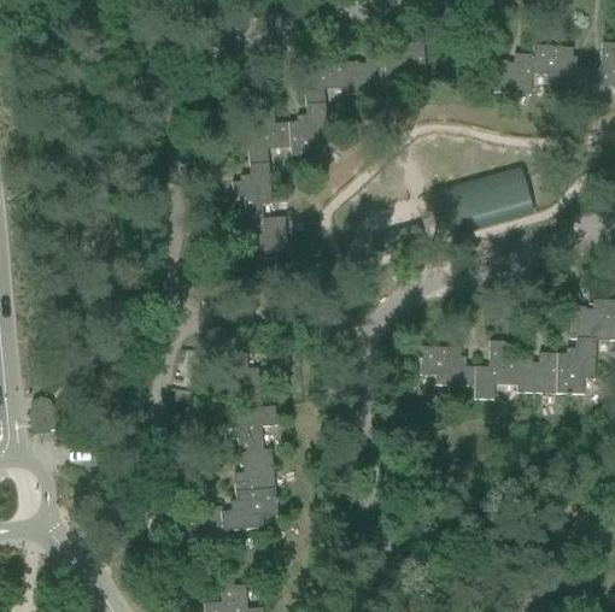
[(586,66),(585,86),(584,99),(604,100),(605,86),(614,86),(614,42),(602,41),(599,68),(586,66)]
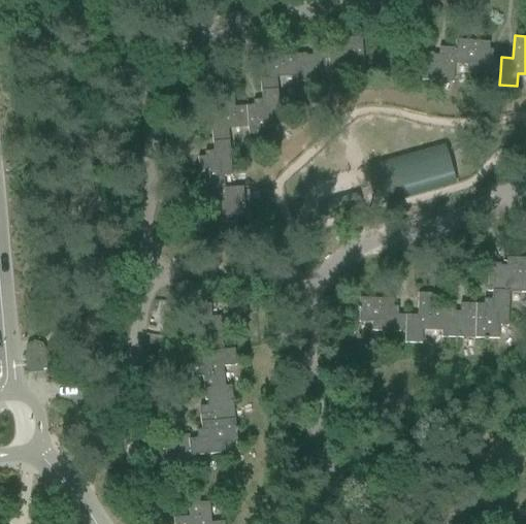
[(329,44),(331,72),(364,70),(362,36),(344,37),(346,45),(340,45),(340,43),(329,44)]
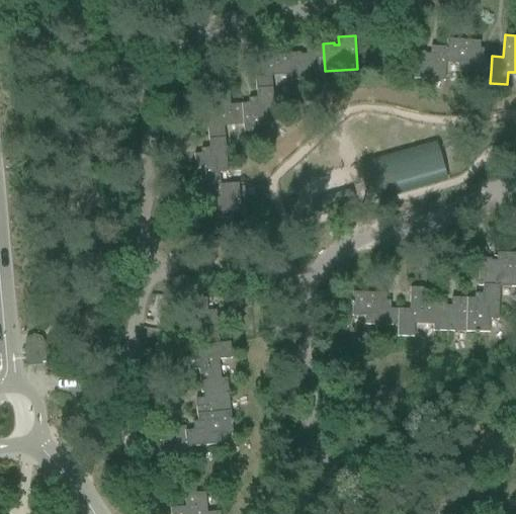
[(491,72),(492,56),(486,56),(487,48),(481,48),(481,39),(447,36),(446,46),(447,46),(446,61),(458,62),(457,70),(491,72)]
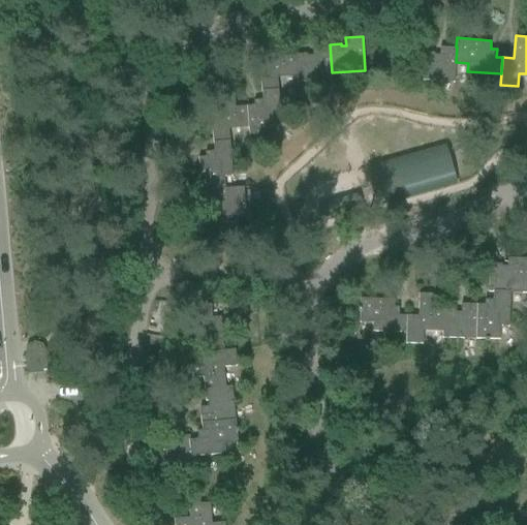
[(278,76),(298,74),(296,54),(284,54),(283,38),(270,39),(271,48),(265,48),(266,62),(260,63),(262,90),(279,89),(278,76)]
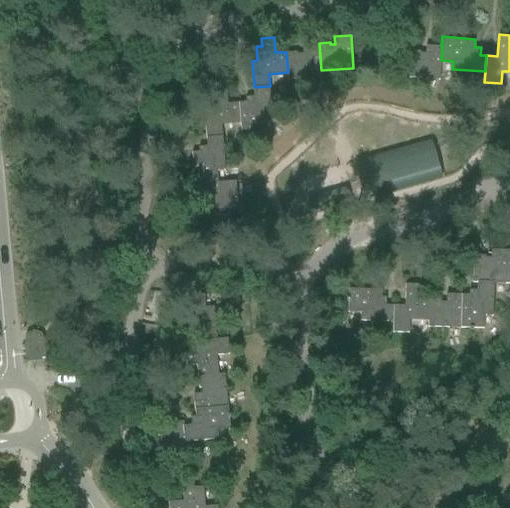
[(321,76),(321,70),(319,43),(302,44),(303,52),(298,52),(298,51),(286,52),(288,72),(288,78),(321,76)]
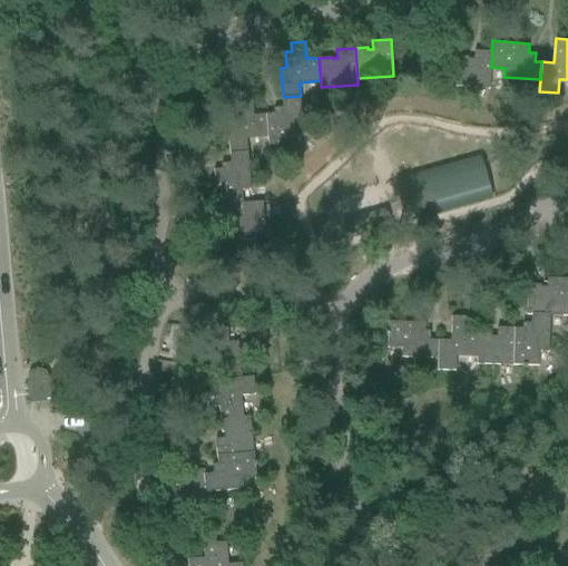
[(492,50),(491,50),(473,49),(473,57),(468,57),(468,55),(454,54),(452,84),(490,87),(491,67),(492,50)]
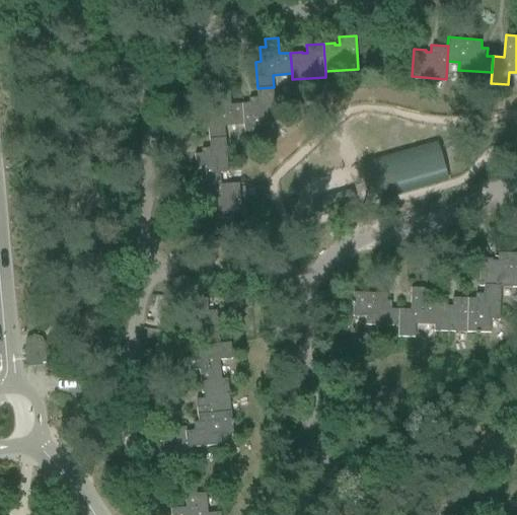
[(210,138),(226,137),(226,124),(244,123),(242,101),(231,102),(230,87),(218,88),(218,96),(213,96),(214,111),(208,111),(210,138)]
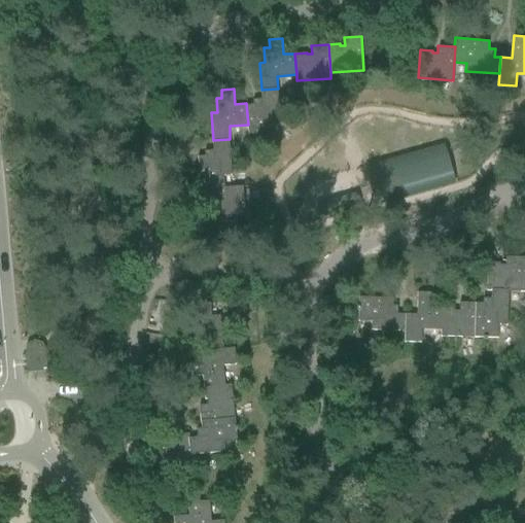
[(280,121),(278,89),(261,90),(261,96),(254,97),(254,103),(246,103),(248,125),(249,137),(257,137),(257,138),(261,138),(261,136),(273,136),(272,123),(280,121)]
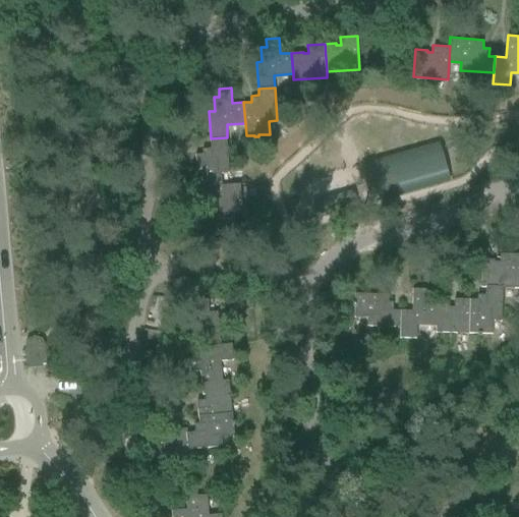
[(442,159),(431,123),(354,145),(364,179),(366,188),(444,167),(442,159)]
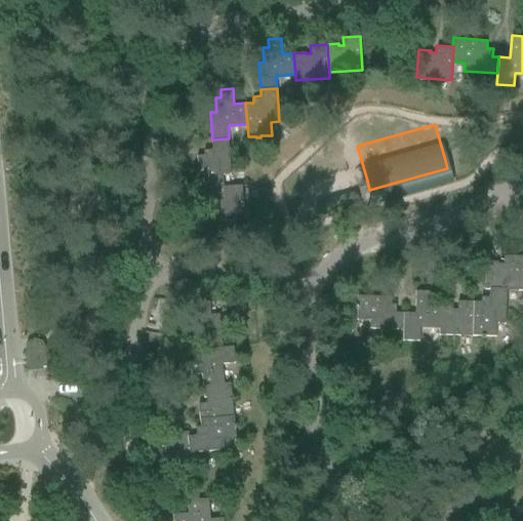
[(232,172),(229,138),(212,139),(213,147),(205,148),(206,154),(198,154),(200,188),(209,188),(209,187),(224,186),(224,173),(232,172)]
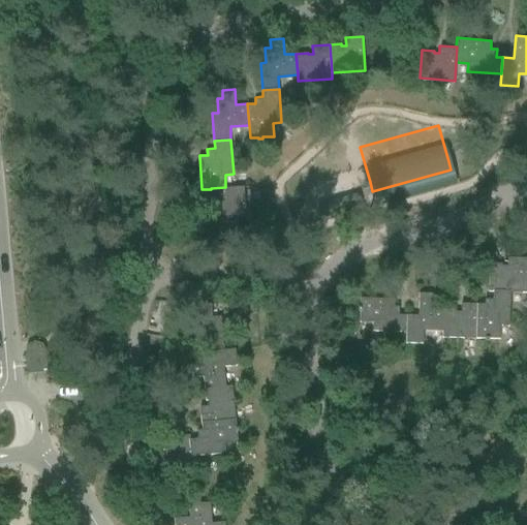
[(348,152),(302,162),(307,183),(352,173),(348,152)]
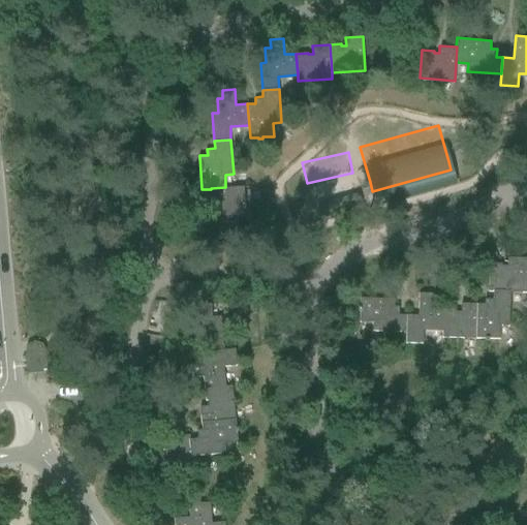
[(244,185),(225,187),(211,188),(211,189),(212,205),(220,205),(220,210),(218,210),(219,221),(247,220),(244,185)]
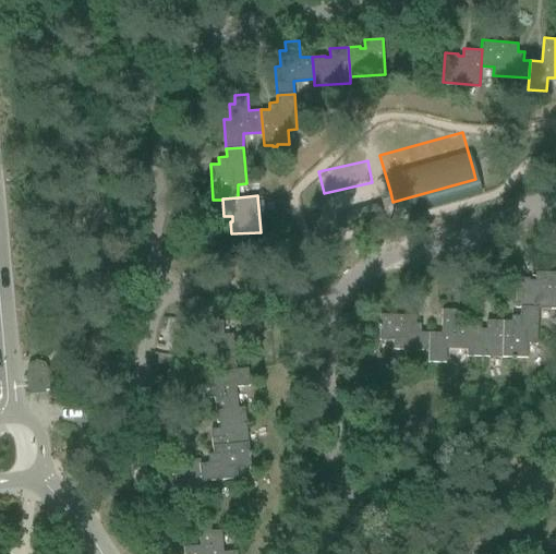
[(351,228),(347,216),(335,219),(338,232),(351,228)]
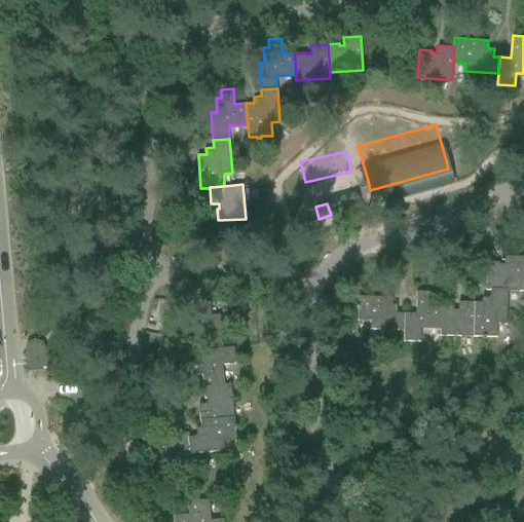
[(520,290),(521,255),(504,255),(504,263),(499,263),(499,261),(487,261),(486,289),(491,289),(508,289),(520,290)]
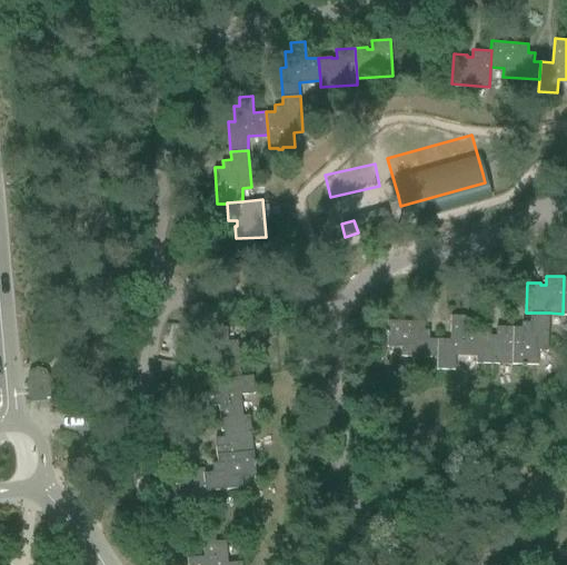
[(523,326),(514,326),(513,363),(521,363),(521,365),(526,365),(526,363),(538,364),(539,349),(548,349),(549,313),(531,313),(530,319),(523,319),(523,326)]
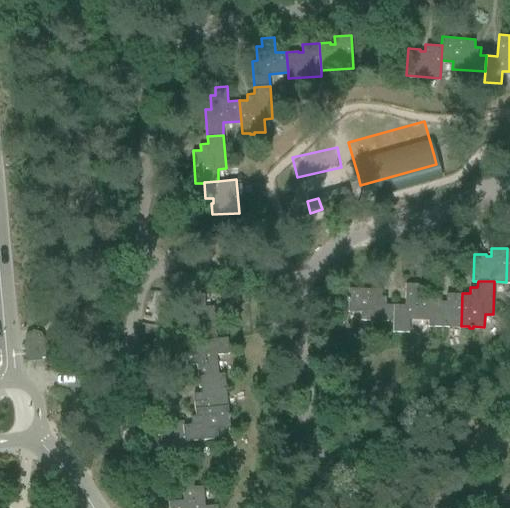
[(410,319),(429,319),(429,298),(418,298),(418,283),(405,282),(405,290),(400,290),(399,304),(394,304),(393,320),(393,331),(409,331),(410,319)]
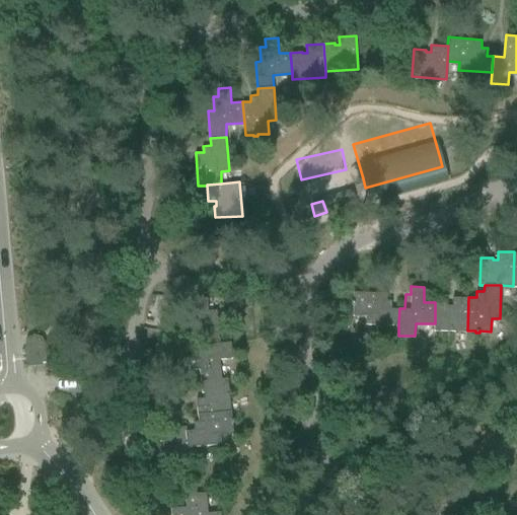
[(398,324),(399,308),(392,308),(393,300),(387,300),(387,292),(354,291),(353,300),(352,300),(352,304),(353,304),(353,315),(366,315),(366,323),(398,324)]
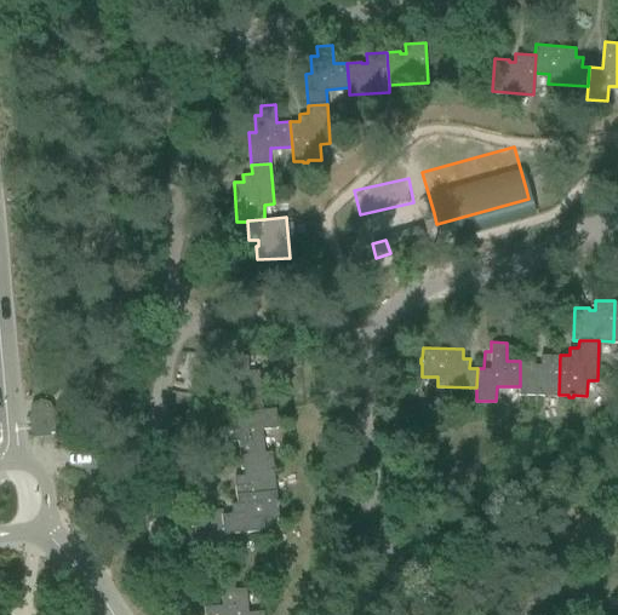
[(244,411),(263,408),(259,369),(250,371),(247,355),(234,356),(234,354),(229,355),(229,356),(219,357),(223,397),(233,396),(234,403),(242,403),(244,411)]
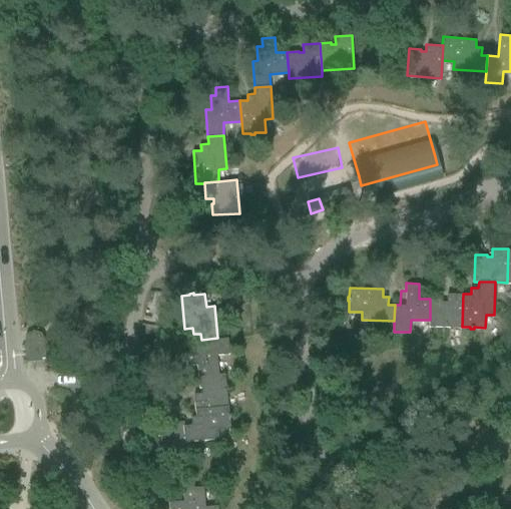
[(462,327),(463,294),(447,293),(447,301),(442,301),(442,300),(430,299),(430,320),(429,326),(462,327)]
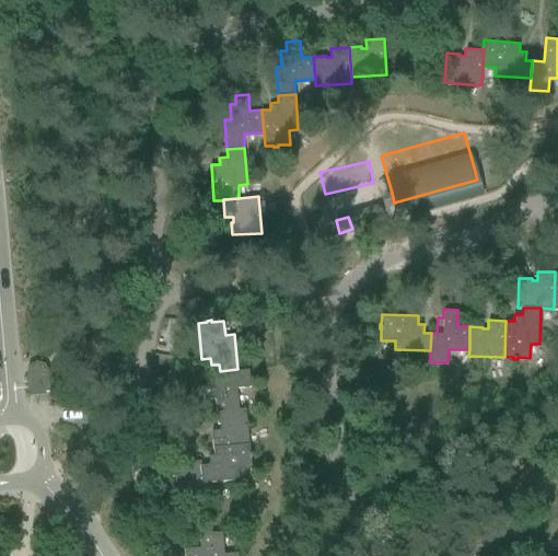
[(53,392),(51,374),(46,374),(46,370),(44,366),(34,367),(33,371),(35,394),(53,392)]
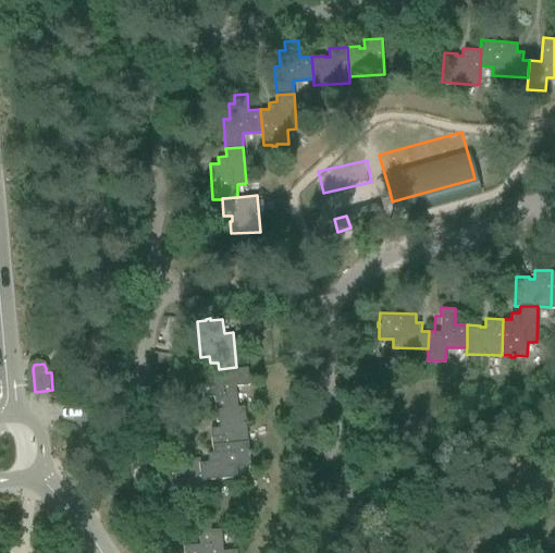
[(248,366),(236,367),(219,369),(220,381),(197,383),(198,397),(214,395),(216,407),(238,405),(236,385),(249,383),(248,366)]
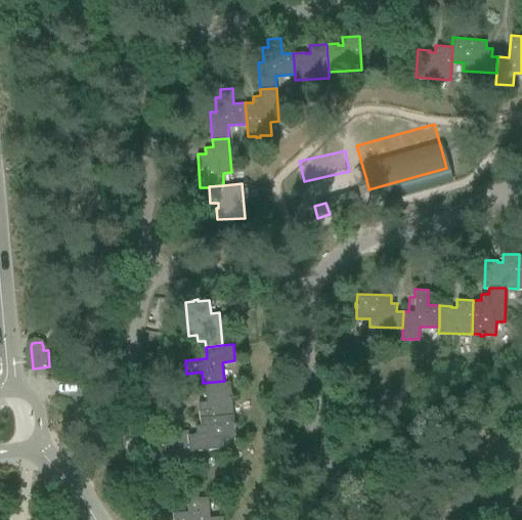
[(230,381),(224,381),(203,383),(204,395),(206,395),(206,400),(199,401),(200,417),(233,414),(230,381)]
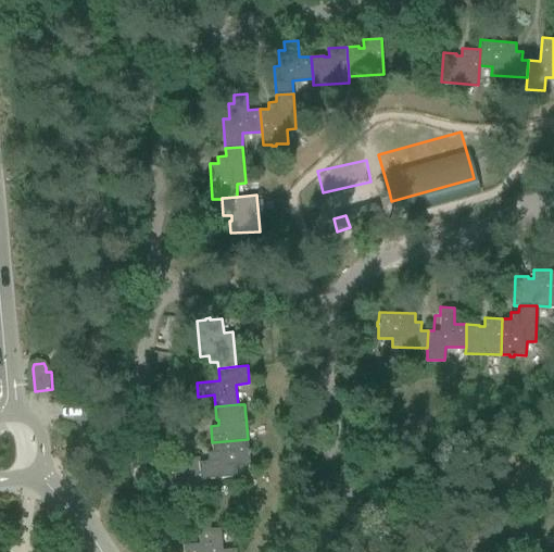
[(208,460),(200,461),(202,478),(238,475),(237,466),(251,464),(250,452),(251,452),(251,448),(249,448),(248,439),(212,442),(213,451),(206,452),(208,460)]
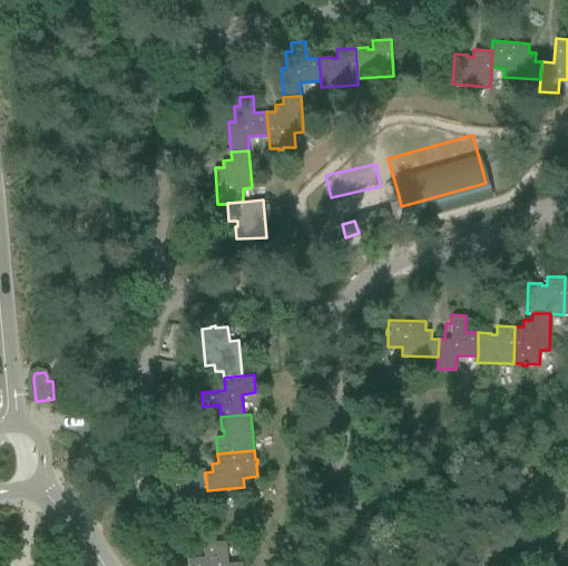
[(208,505),(207,490),(205,472),(205,468),(175,470),(176,484),(178,484),(179,489),(170,490),(172,508),(208,505)]
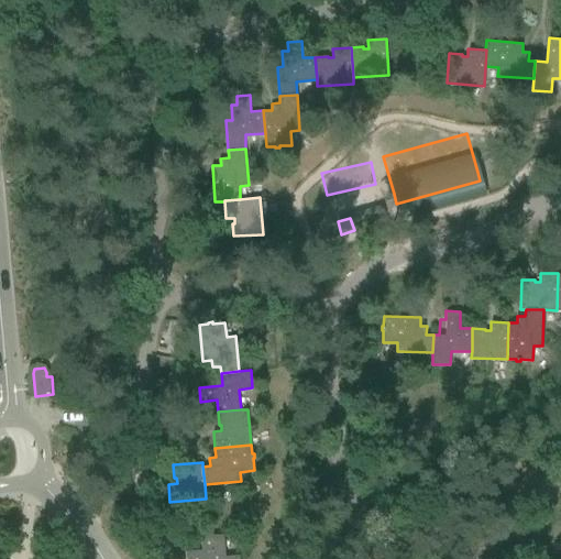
[(186,551),(186,558),(240,558),(240,555),(227,556),(224,534),(201,536),(202,549),(186,551)]
